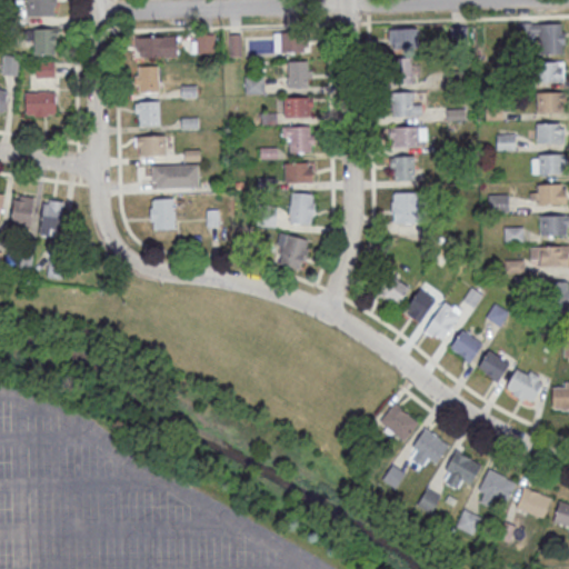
[(28,16),(28,0),(56,0),(56,5),(53,5),(53,15),(28,16)]
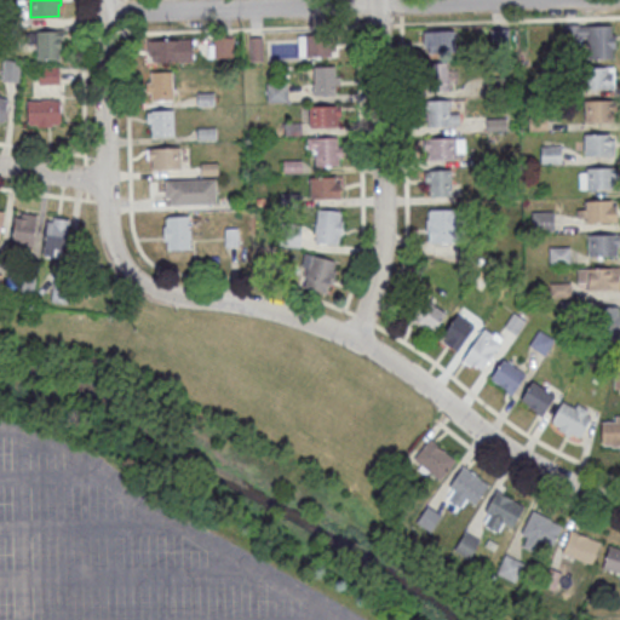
[(616,58),(616,26),(567,26),(567,38),(587,38),(587,58),(616,58)]
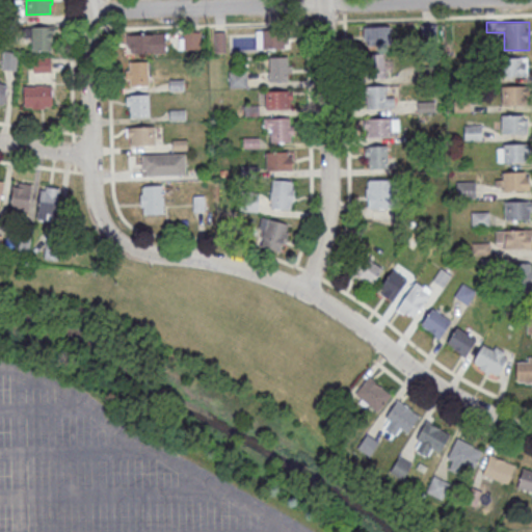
[(364,26),(364,46),(390,46),(390,26),(364,26)]
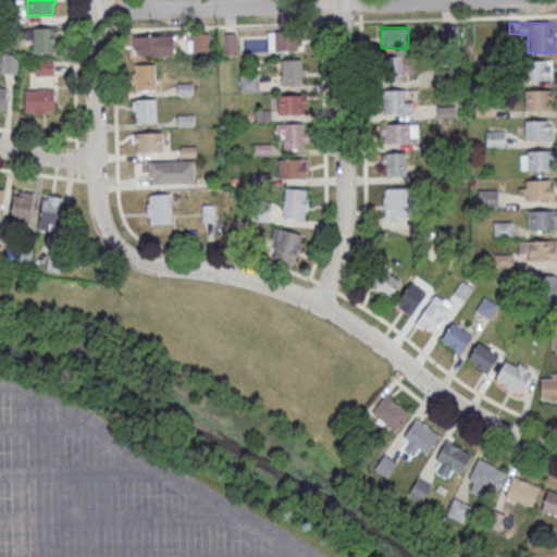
[(56,28),(25,28),(25,40),(34,40),(34,53),(56,53),(56,28)]
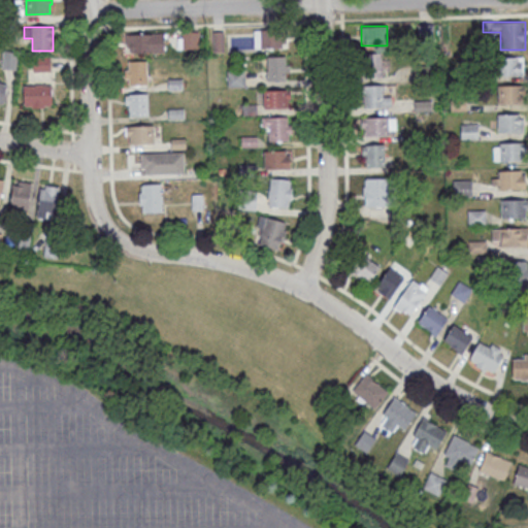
[(287,30),(255,30),(255,48),(287,48),(287,30)]
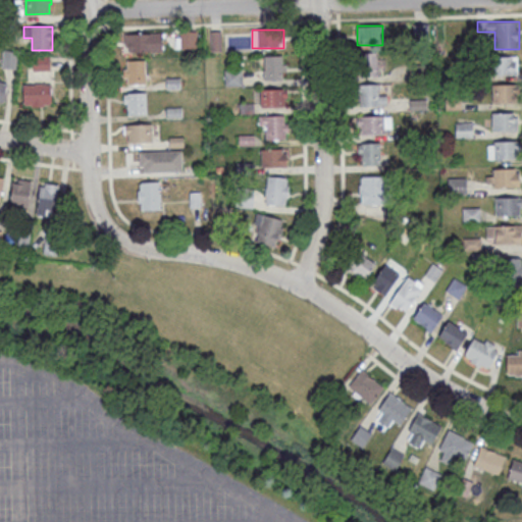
[(195,48),(195,32),(180,32),(180,48),(195,48)]
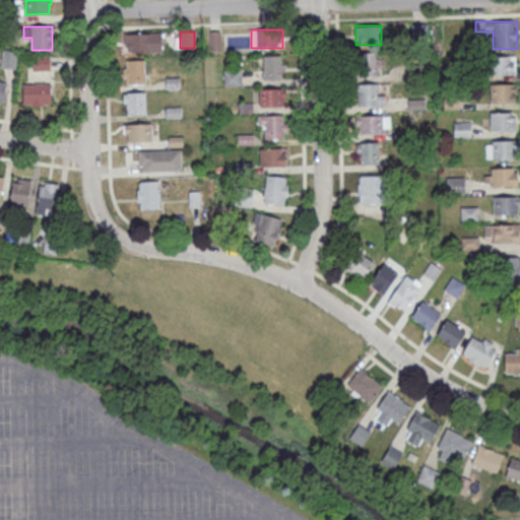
[(124,51),(163,51),(163,33),(124,33),(124,51)]
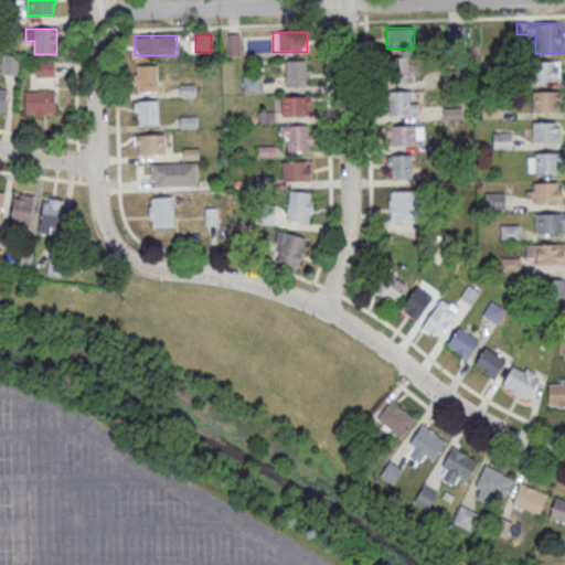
[(237,35),(232,35),(232,44),(228,44),(228,55),(237,55),(237,35)]
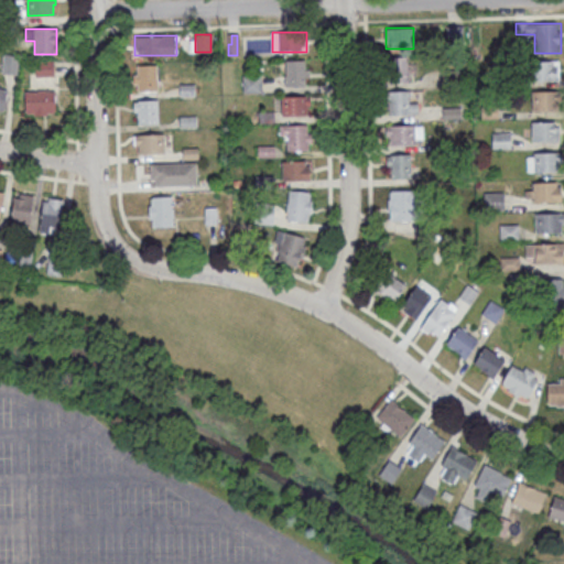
[(17,74),(17,56),(4,55),(3,73),(17,74)]
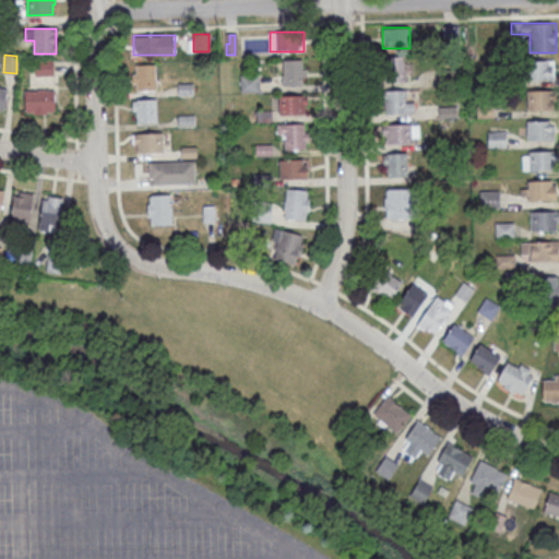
[(406,83),(406,56),(385,56),(385,83),(406,83)]
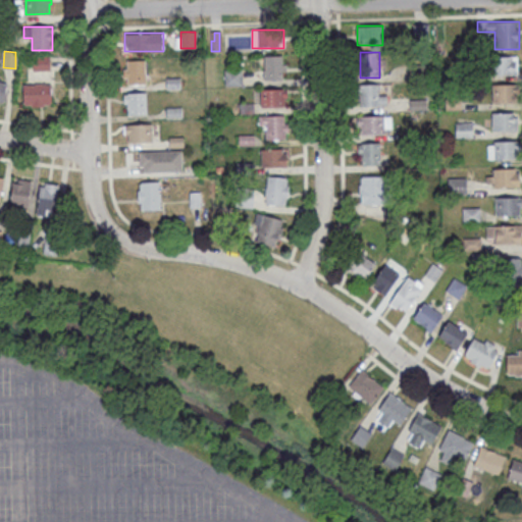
[(285,80),(285,55),(263,55),(263,80),(285,80)]
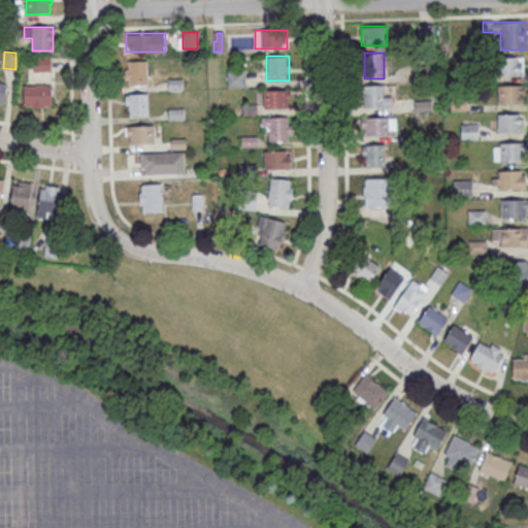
[(523,57),(497,57),(497,75),(523,75),(523,57)]
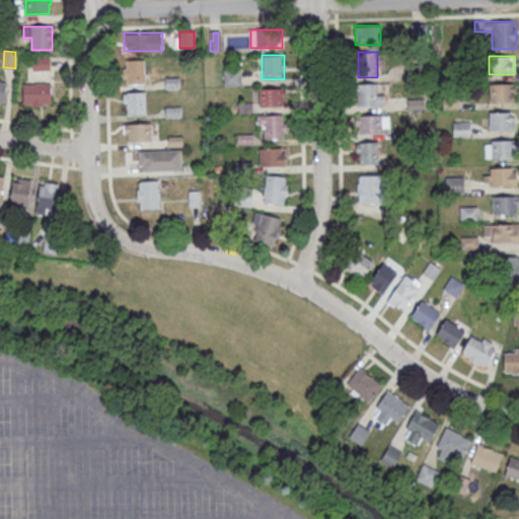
[(34,57),(34,70),(49,70),(49,57),(34,57)]
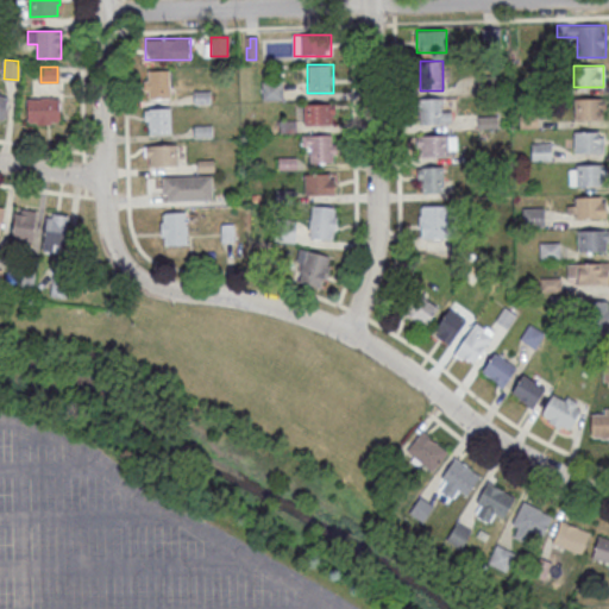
[(169,69),(169,96),(148,98),(148,70),(169,69)]
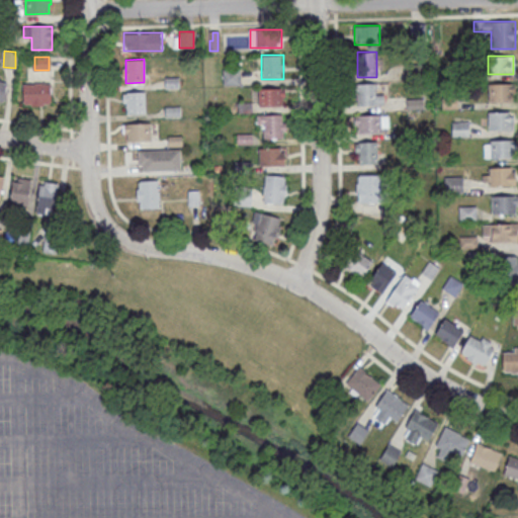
[(240,69),(223,69),(223,85),(240,85),(240,69)]
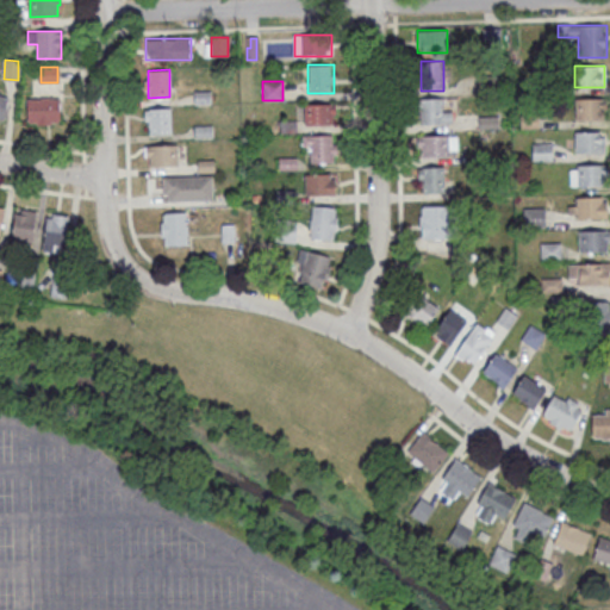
[(603,98),(574,98),(574,120),(603,120),(603,98)]
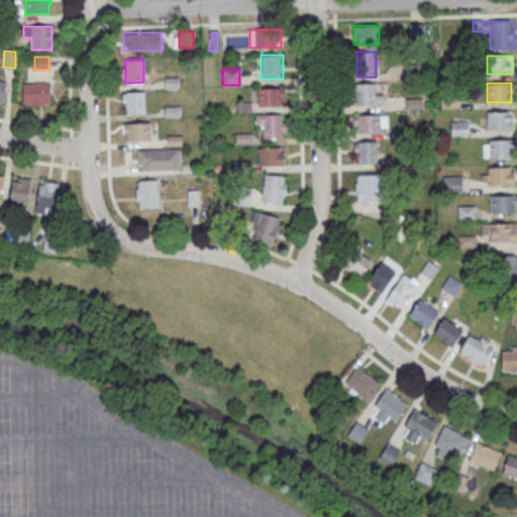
[(50,84),(23,84),(23,106),(50,106),(50,84)]
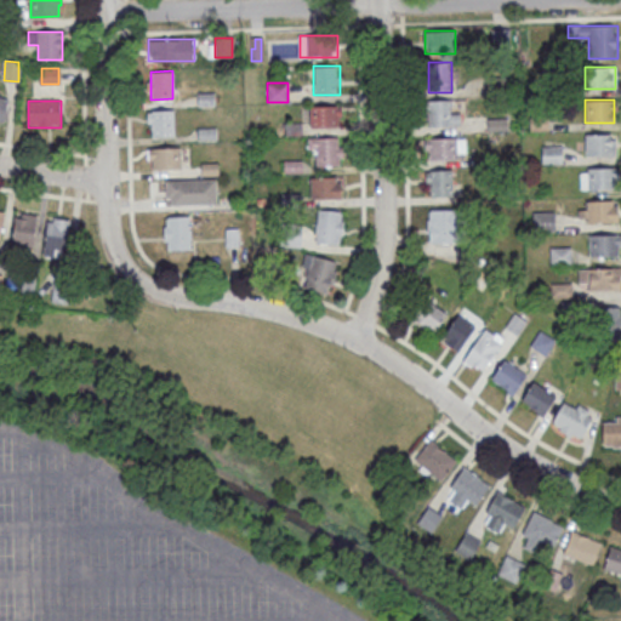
[(426,102),(426,127),(460,127),(460,114),(450,114),(450,102),(426,102)]
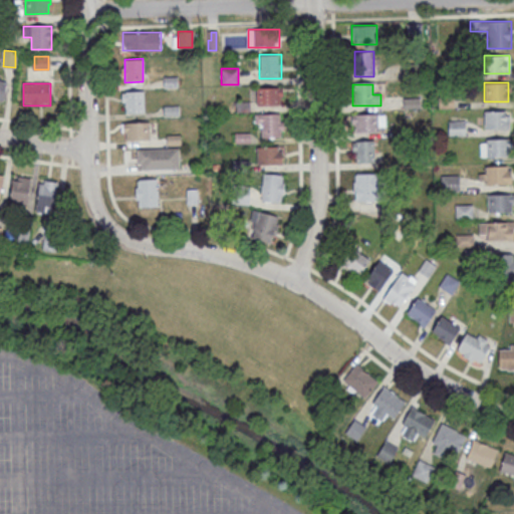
[(255,105),(282,105),(282,87),(255,87),(255,105)]
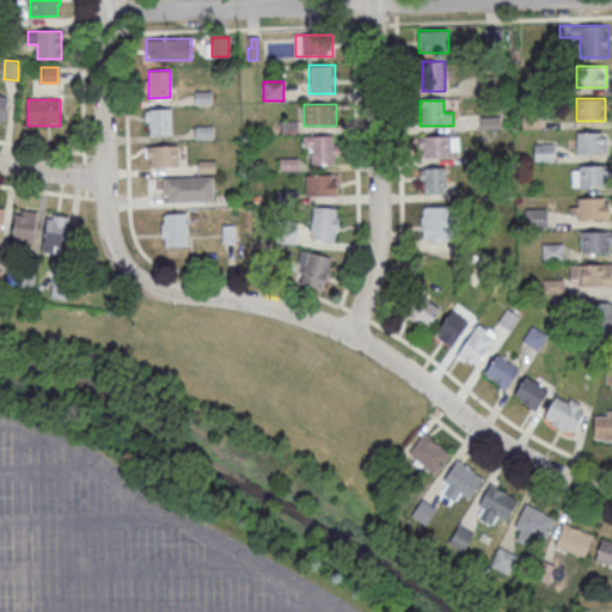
[(171,108),(171,135),(150,136),(150,122),(145,122),(145,110),(150,110),(150,108),(171,108)]
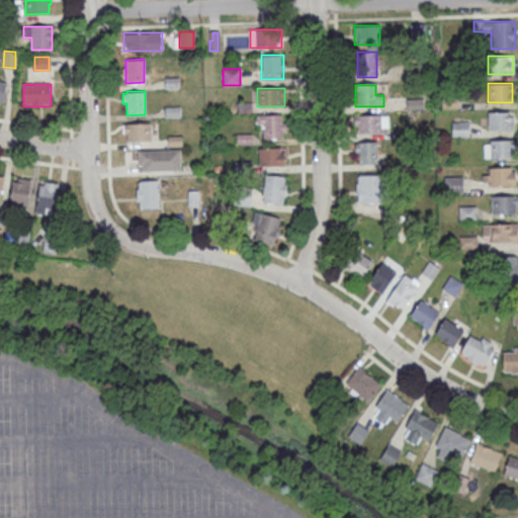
[(488,110),(488,130),(514,130),(514,110),(488,110)]
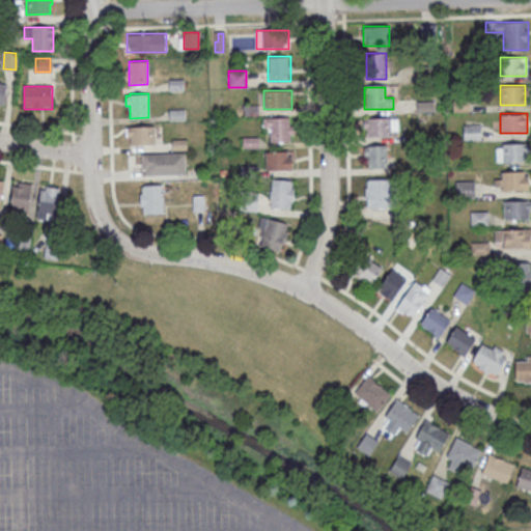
[(263,117),(263,131),(270,131),(270,141),(291,141),(291,117),(263,117)]
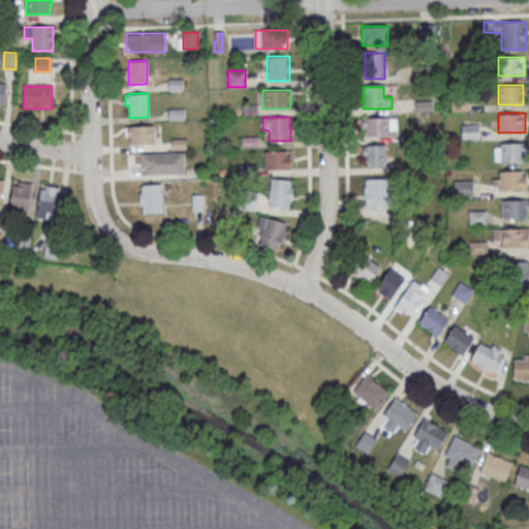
[(362,137),(393,137),(393,118),(362,118),(362,137)]
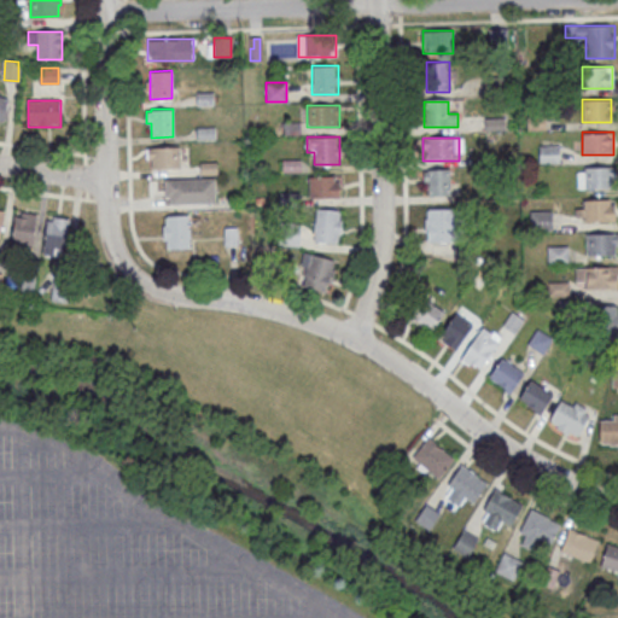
[(541,163),(559,161),(557,145),(540,147),(541,163)]
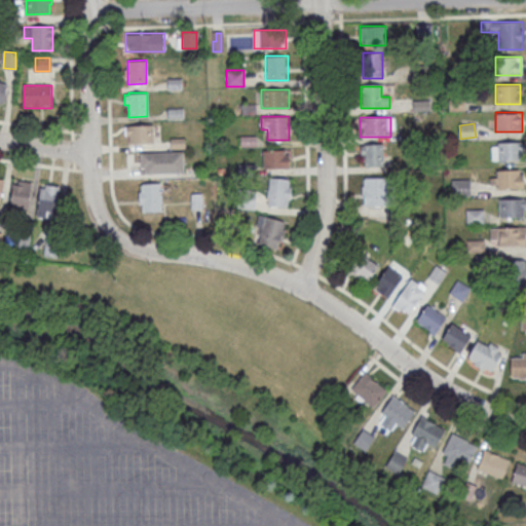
[(125,144),(153,144),(153,125),(125,125),(125,144)]
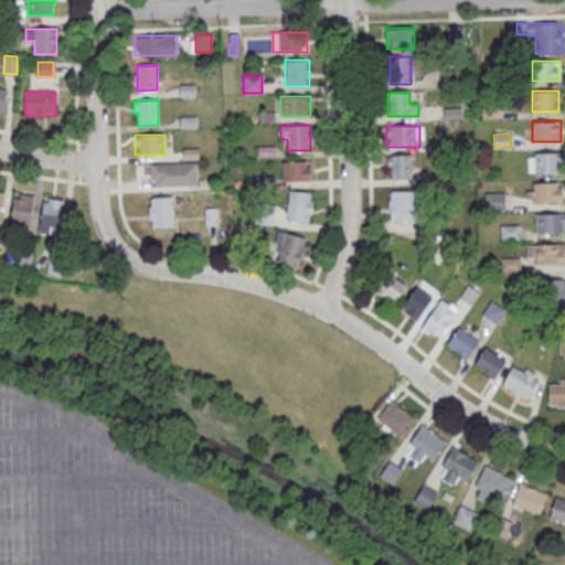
[(528,152),(528,172),(562,172),(562,152),(528,152)]
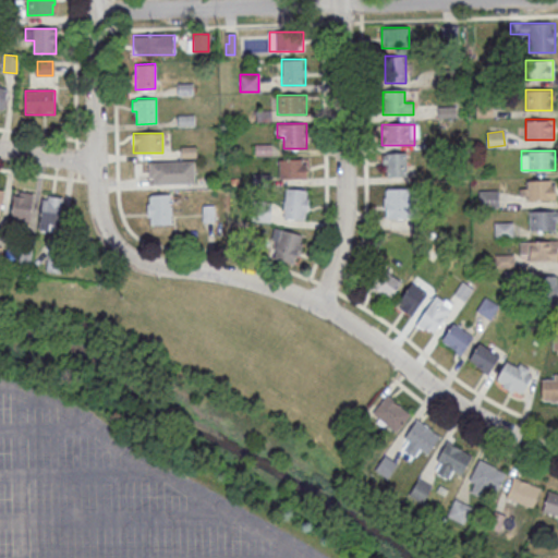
[(384,178),(405,178),(405,154),(384,154),(384,178)]
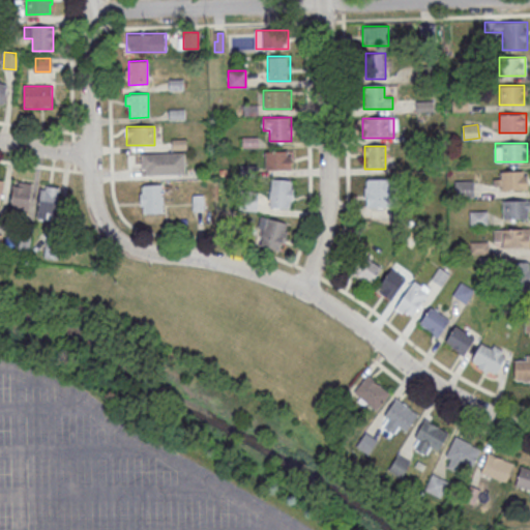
[(291,150),(265,150),(265,169),(291,169),(291,150)]
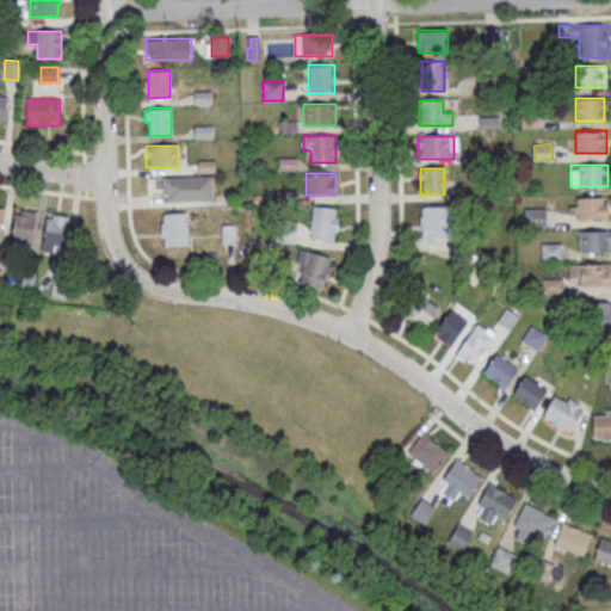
[(213,176),(213,201),(167,202),(167,195),(162,195),(162,177),(213,176)]
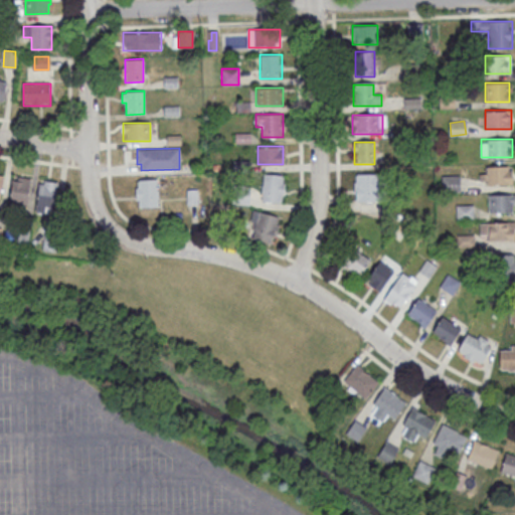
[(512,166),(480,166),(480,184),(512,184),(512,166)]
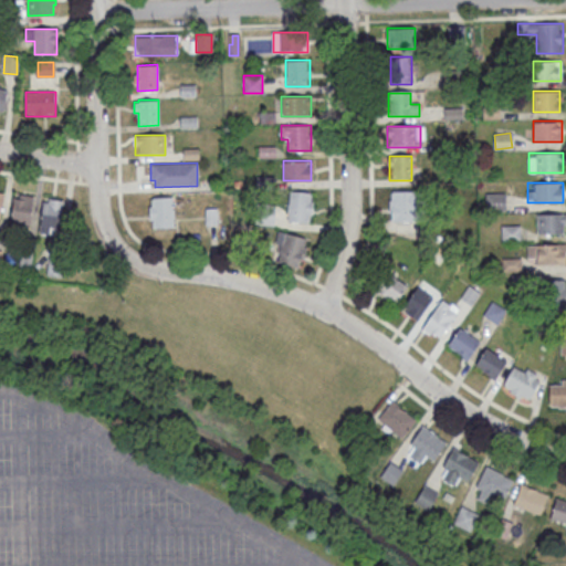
[(312,191),(287,191),(287,221),(312,221),(312,191)]
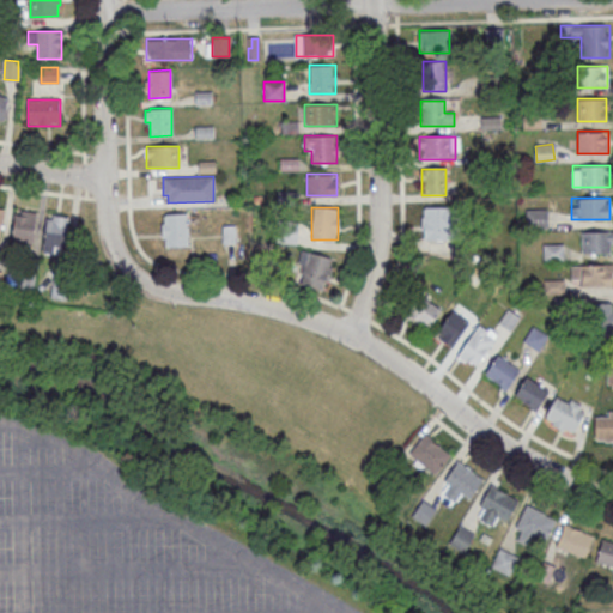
[(423,241),(449,241),(449,208),(423,208),(423,241)]
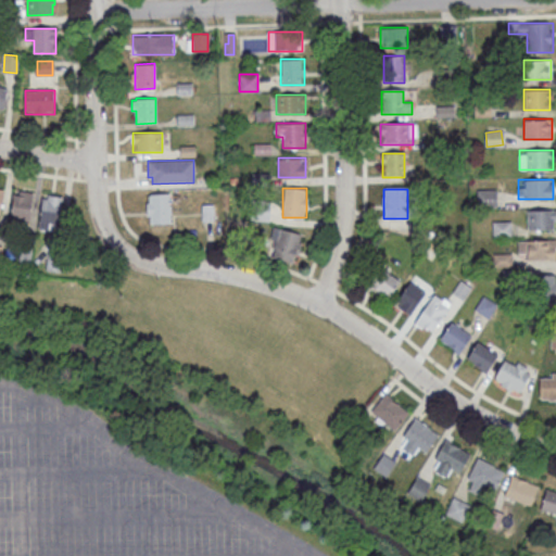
[(29,219),(33,192),(19,190),(17,194),(14,194),(11,217),(29,219)]
